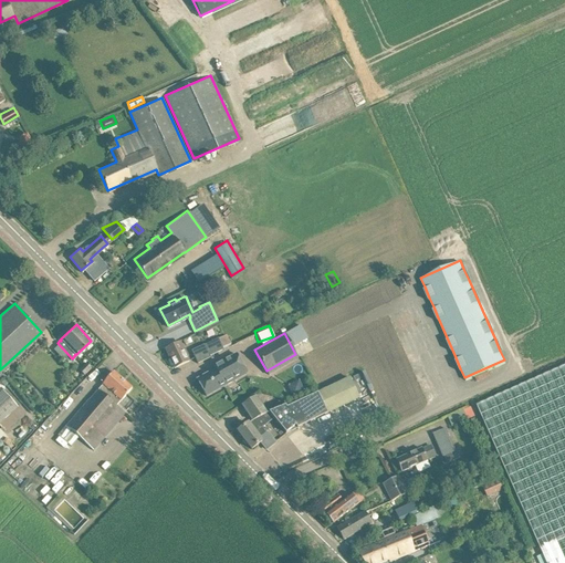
[(222,346),(217,334),(190,347),(197,361),(209,355),(209,353),(222,346)]
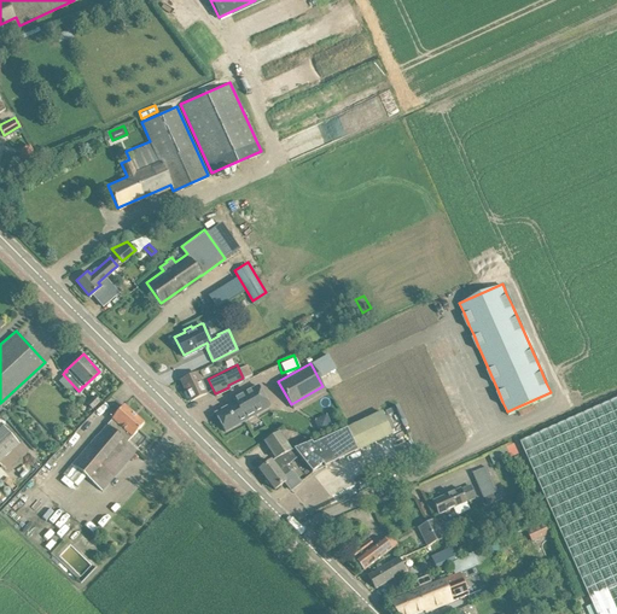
[(205,391),(196,370),(179,378),(188,399),(205,391)]
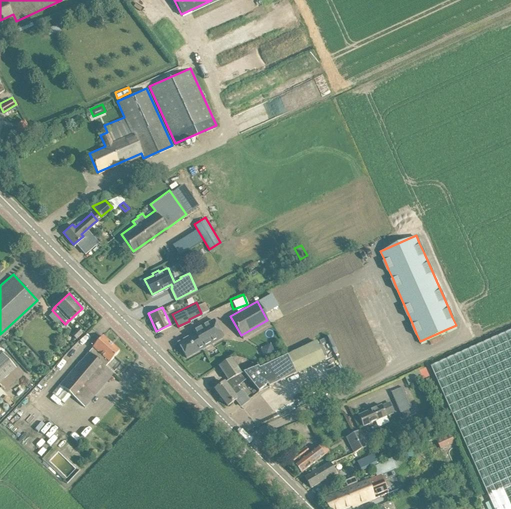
[(222,335),(212,318),(192,329),(193,331),(177,340),(186,356),(202,346),(202,347),(222,335)]
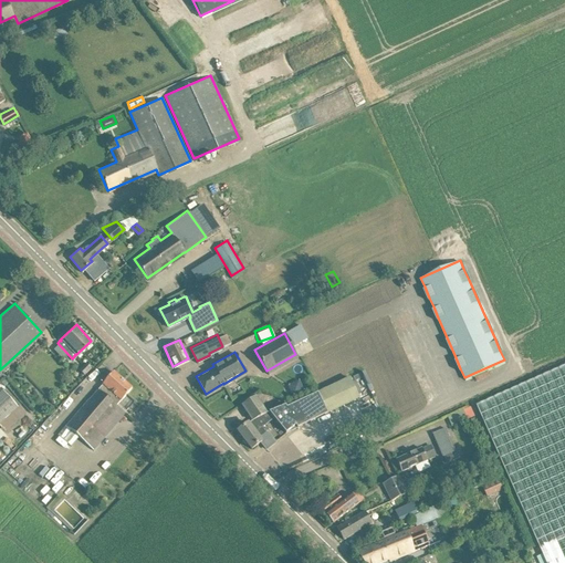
[(85,361),(79,367),(83,373),(90,366),(85,361)]
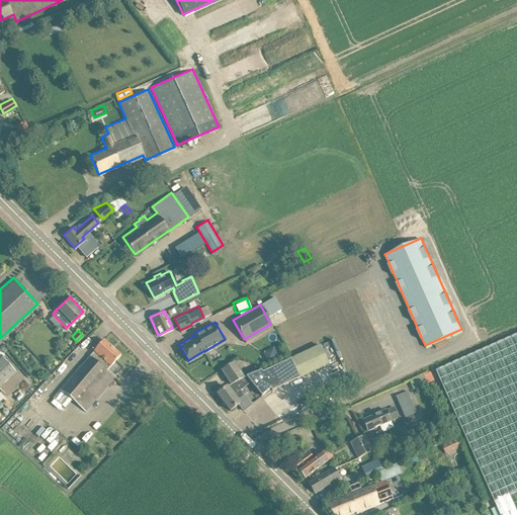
[(516,514),(516,332),(435,368),(500,514),(516,514)]
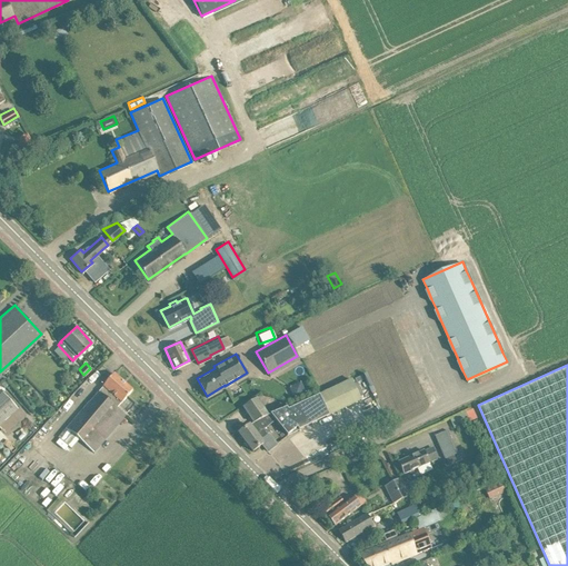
[(125,413),(116,405),(131,388),(112,371),(88,399),(87,399),(65,425),(92,449),(125,413)]
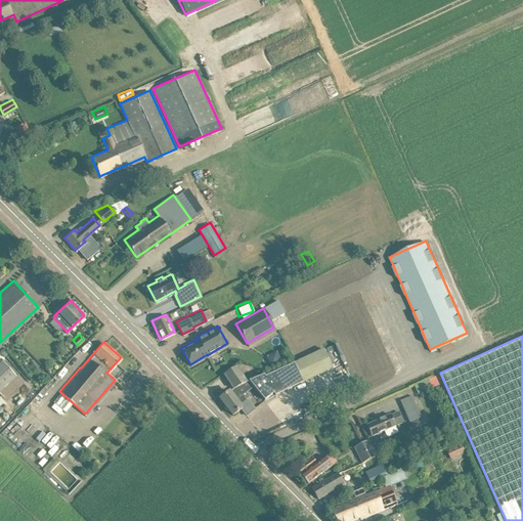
[(2,359),(0,360),(0,393),(11,405),(29,389),(15,374),(2,359)]
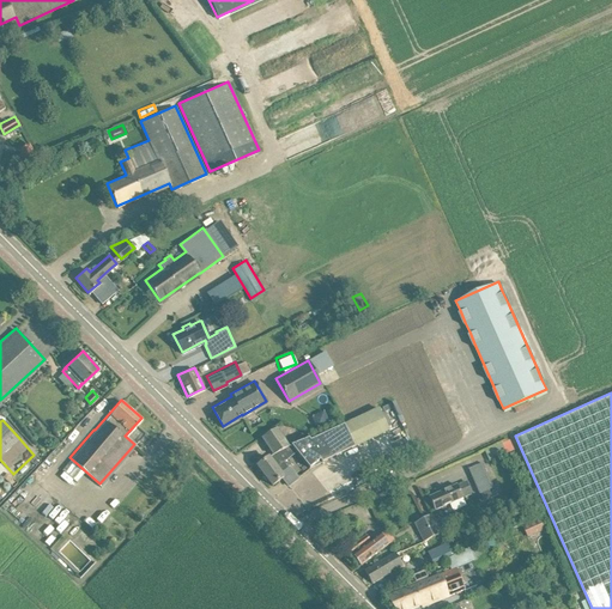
[(353,445),(343,422),(309,438),(308,436),(290,443),(295,449),(308,466),(319,457),(321,462),(322,461),(321,460),(353,445)]
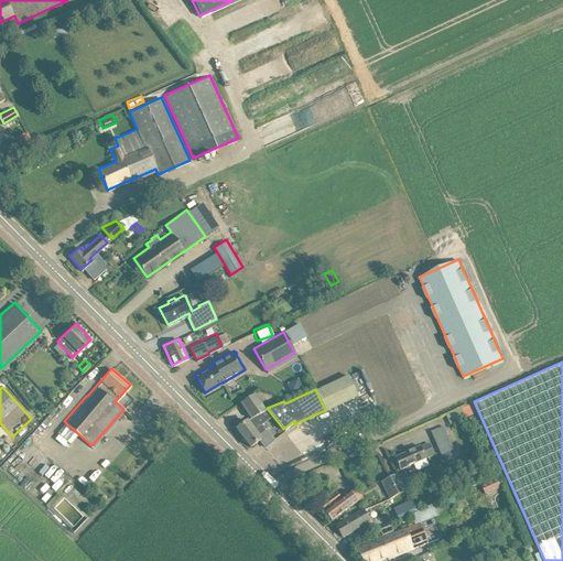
[(260,423),(271,413),(267,408),(255,391),(253,392),(240,401),(250,417),(246,419),(236,427),(249,445),(260,438),(257,434),(264,429),(260,423)]
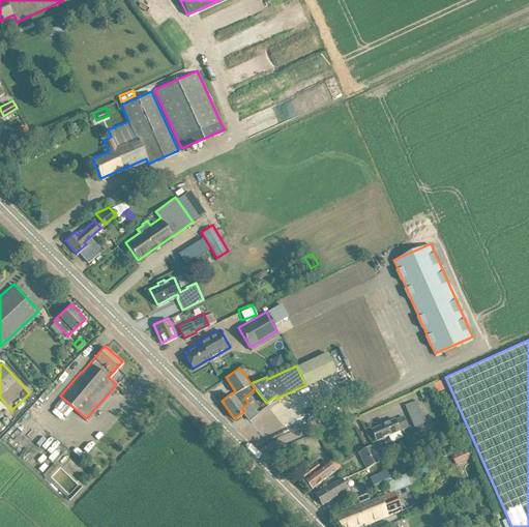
[(416,399),(404,404),(413,425),(425,419),(416,399)]
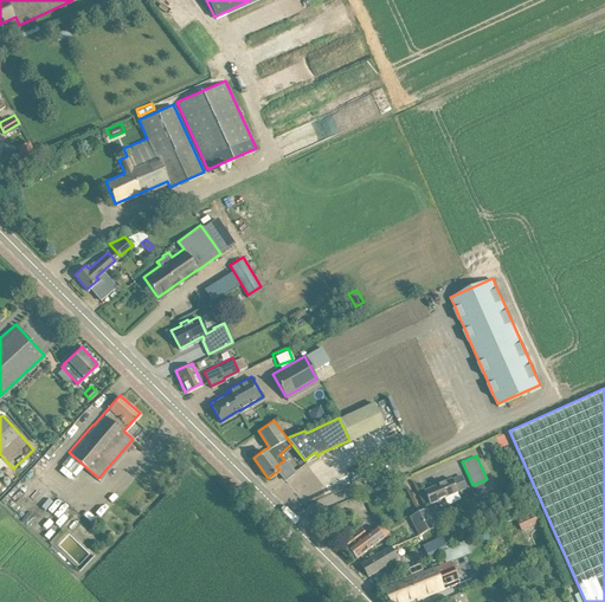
[(461,476),(452,480),(450,477),(423,490),(429,502),(465,485),(461,476)]
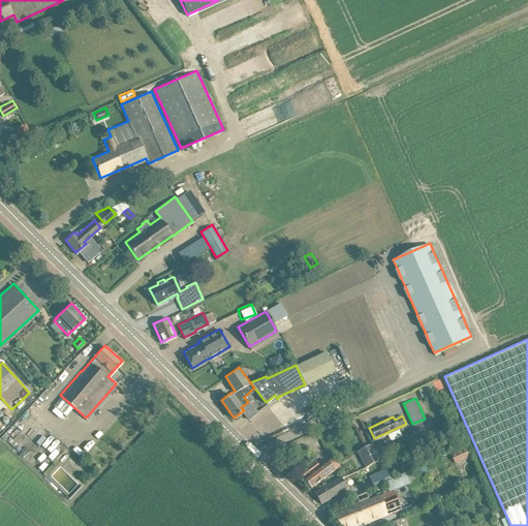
[(372,442),(356,451),(365,465),(379,458),(372,442)]
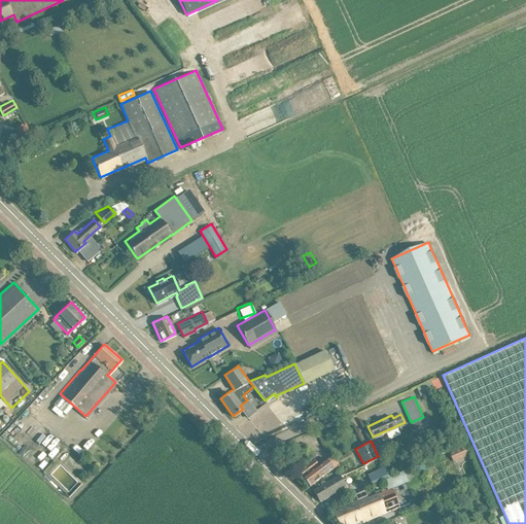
[(465,444),(449,452),(453,460),(469,453),(465,444)]
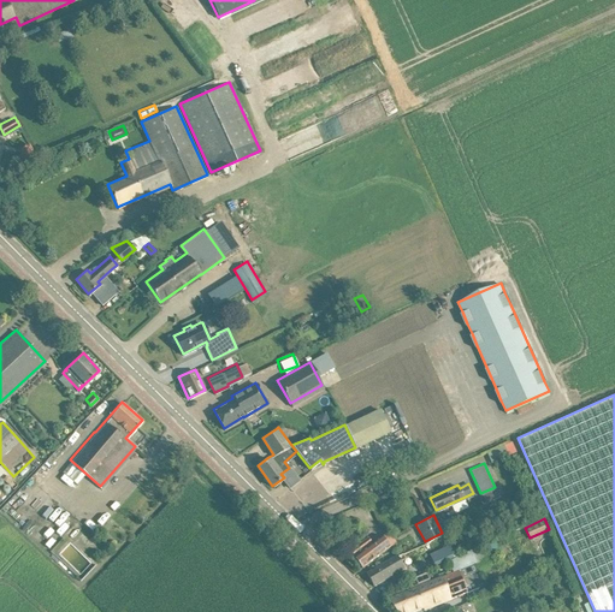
[(361,565),(389,545),(382,534),(372,541),(367,535),(349,550),(361,565)]
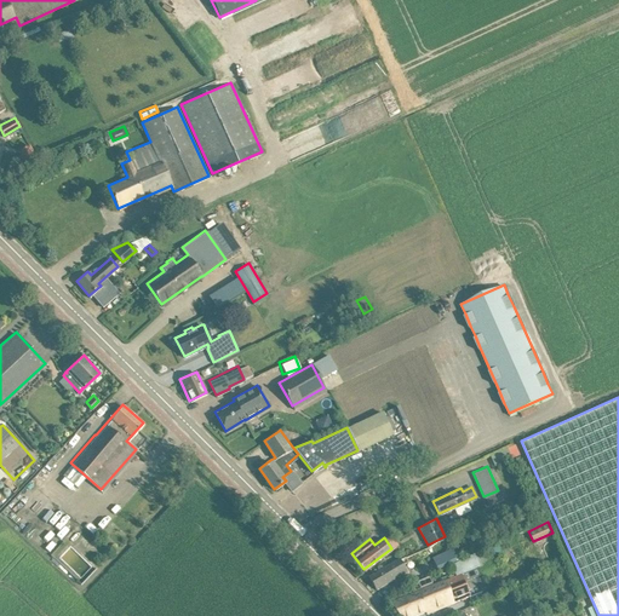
[(414,591),(388,602),(399,615),(408,615),(425,610),(425,611),(437,608),(453,602),(452,600),(468,594),(460,576),(459,573),(477,565),(479,570),(494,564),(487,545),(463,556),(456,559),(450,562),(456,575),(445,580),(431,585),(429,577),(428,576),(423,577),(422,577),(411,582),(414,591)]
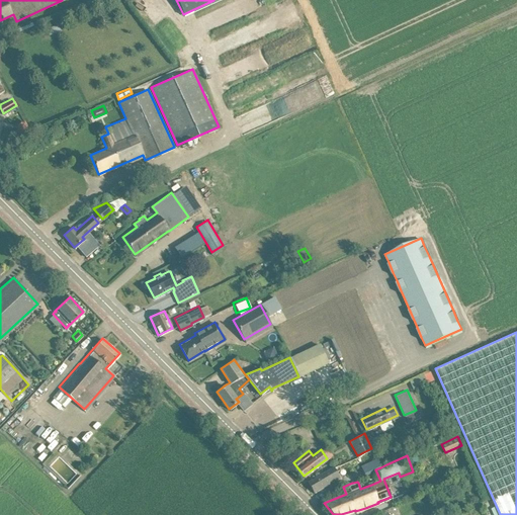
[(376,459),(360,466),(364,475),(379,467),(376,459)]
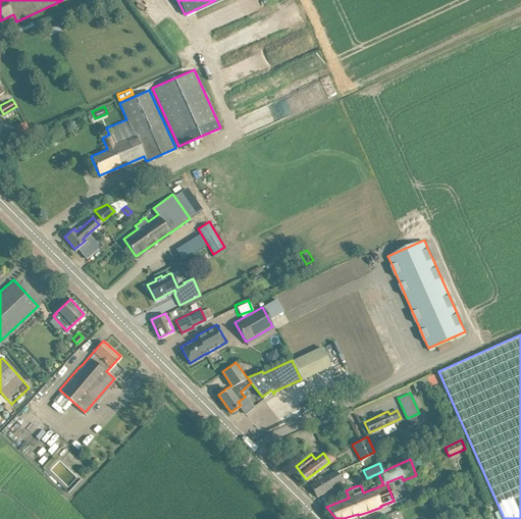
[(318,479),(309,483),(311,486),(316,495),(324,489),(329,486),(342,480),(339,475),(342,472),(340,469),(335,470),(334,469),(326,474),(318,479)]
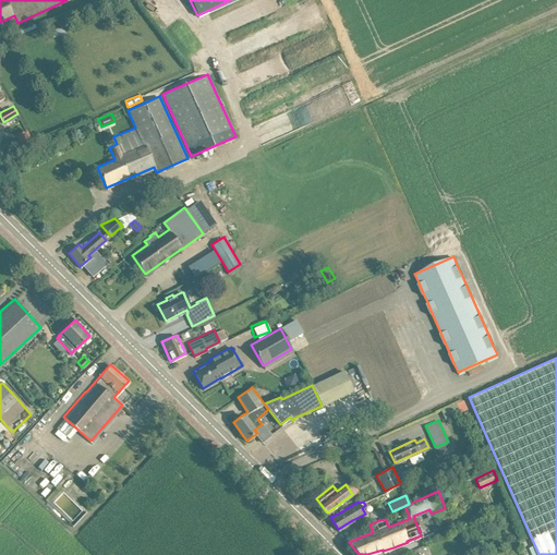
[(518,540),(507,545),(510,552),(521,546),(518,540)]
